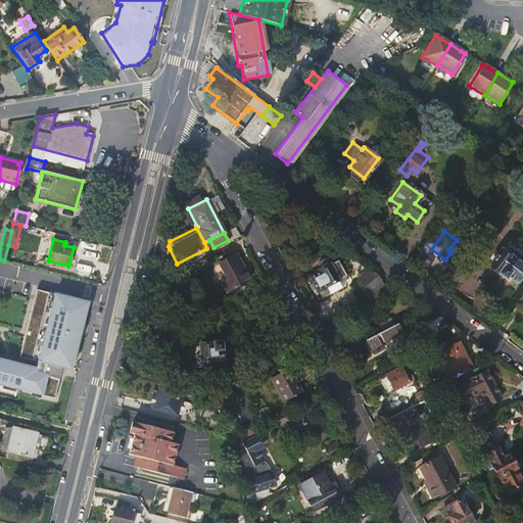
[(503,269),(507,273),(517,280),(522,271),(522,251),(510,241),(504,249),(502,247),(489,265),(500,273),(503,269)]
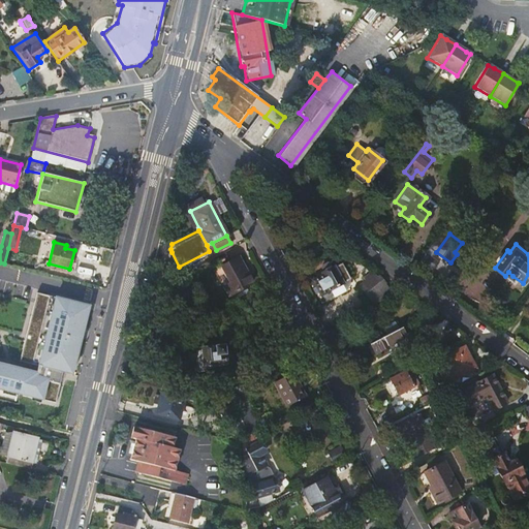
[(435,249),(430,245),(416,262),(424,268),(432,258),(429,256),(435,249)]
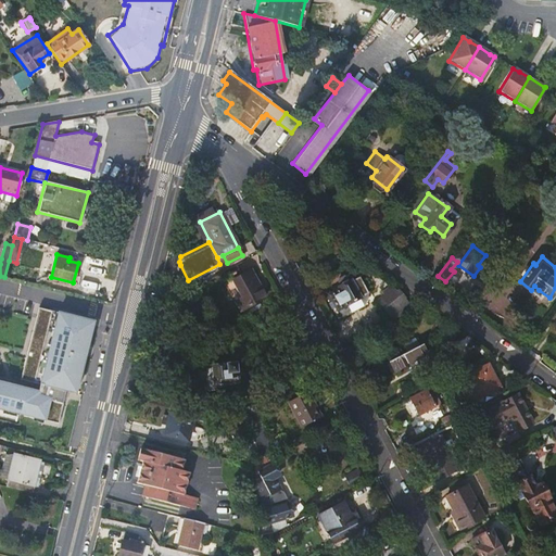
[(250,269),(231,279),(240,298),(234,301),(238,310),(263,297),(250,269)]
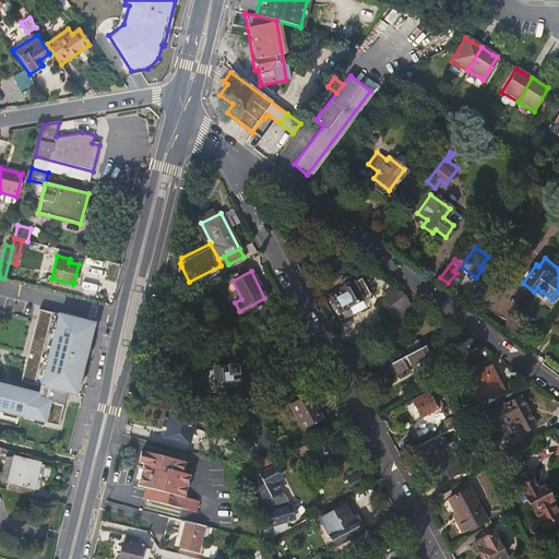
[(330,296),(337,311),(360,298),(369,294),(360,277),(333,290),(334,294),(330,296)]
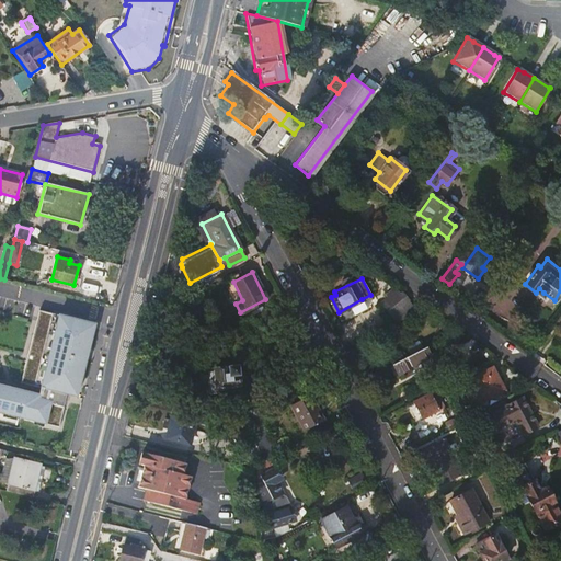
[(386,319),(392,316),(398,312),(401,318),(415,311),(412,305),(400,293),(378,302),(386,319)]
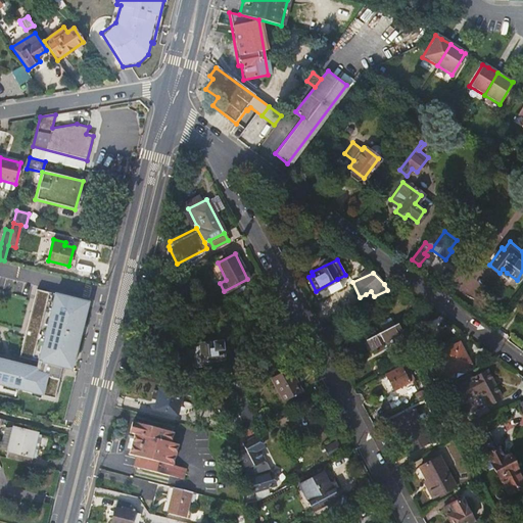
[(341,286),(337,279),(316,291),(320,297),(341,286)]
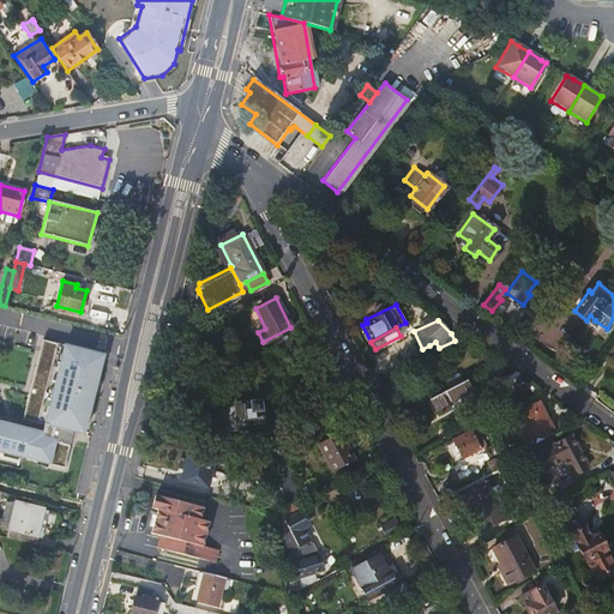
[(71,431),(83,434),(103,356),(42,341),(22,420),(43,425),(41,437),(0,426),(0,451),(64,467),(70,445),(67,445),(71,431)]
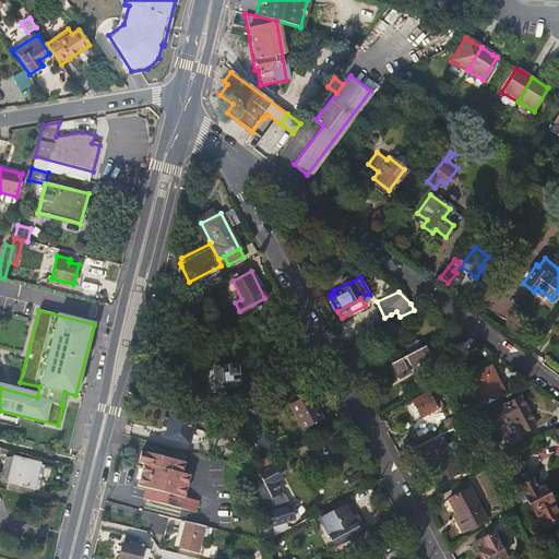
[(405,346),(409,353),(420,347),(416,340),(405,346)]
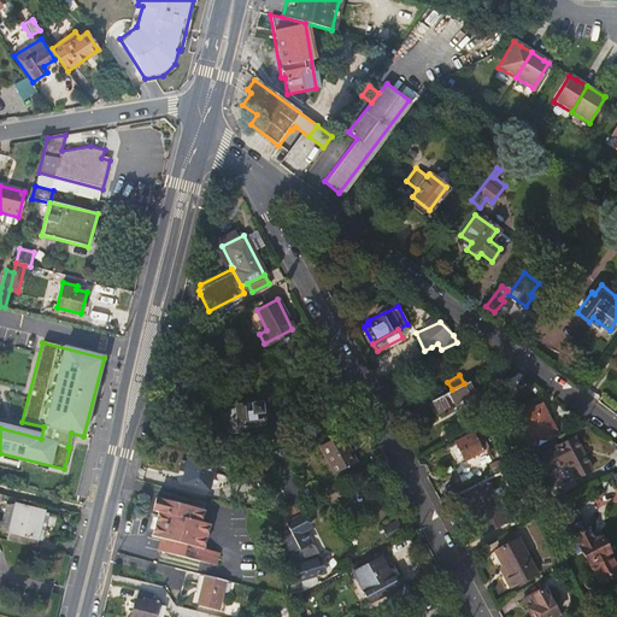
[(472,393),(466,382),(464,383),(452,389),(429,401),(436,412),(472,393)]
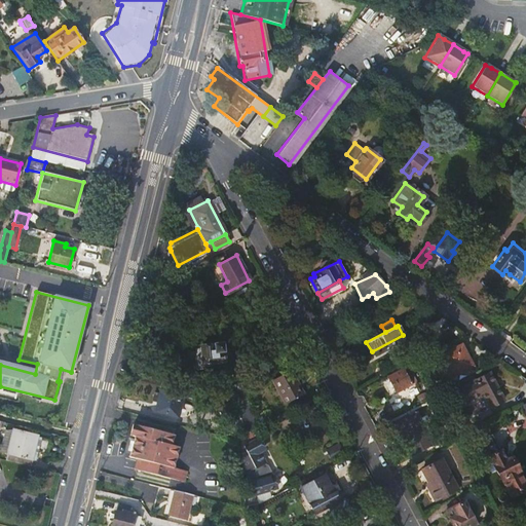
[(221,344),(201,346),(201,349),(193,349),(197,370),(203,369),(203,366),(211,365),(211,364),(224,362),(221,344)]
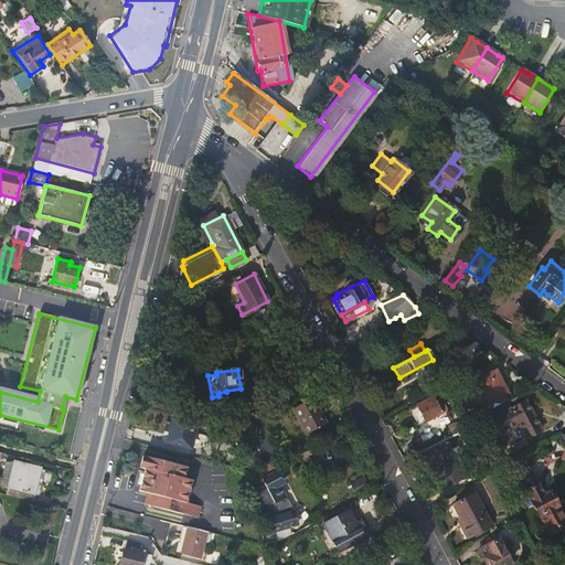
[(496,370),(473,382),(486,404),(509,392),(496,370)]
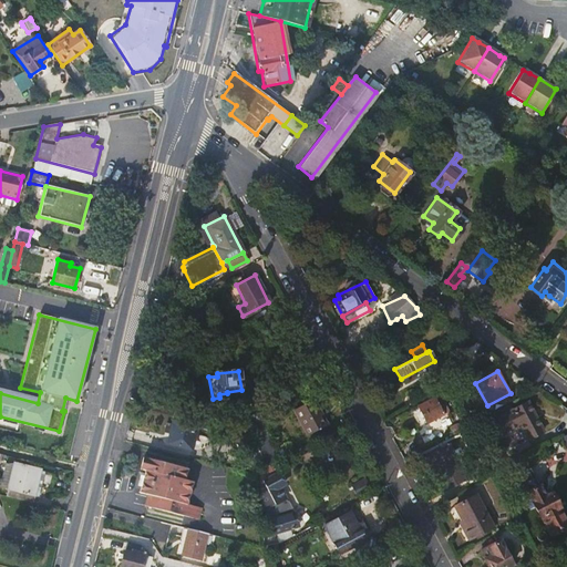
[(441,412),(432,395),(416,404),(425,421),(441,412)]
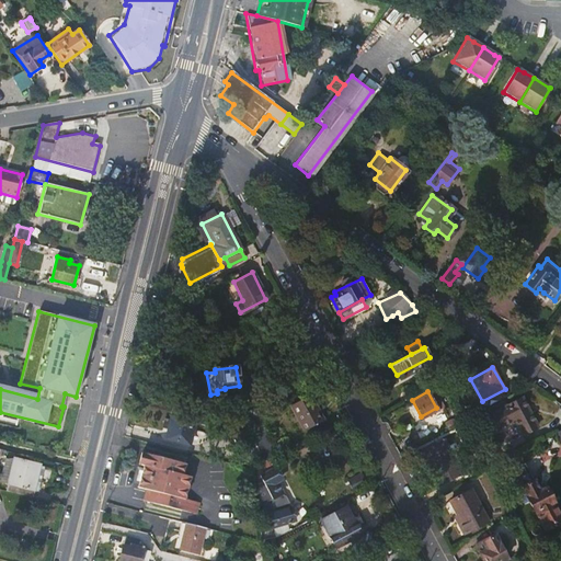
[(308,397),(289,407),(301,431),(320,420),(308,397)]
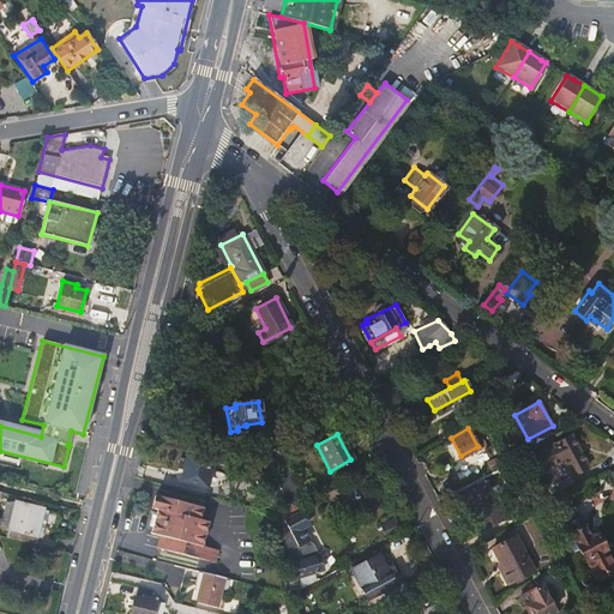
[(534,456),(542,471),(563,461),(571,476),(587,467),(570,437),(534,456)]
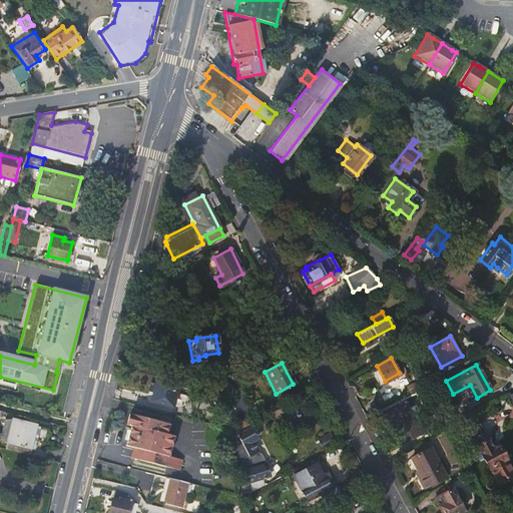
[(173,405),(180,377),(158,371),(151,399),(173,405)]
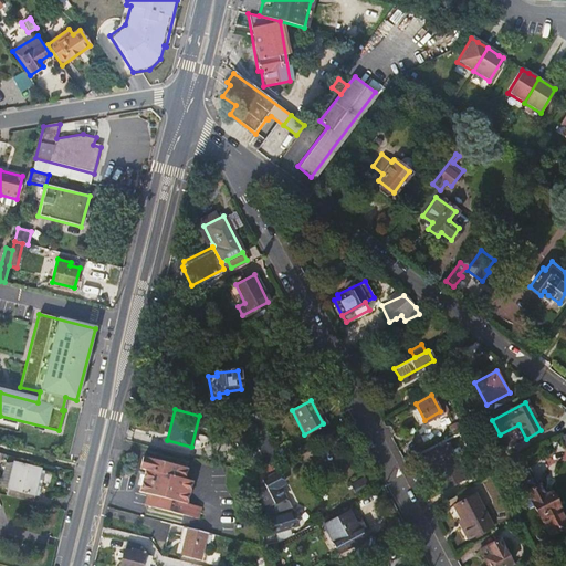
[(242,418),(248,429),(262,432),(253,416),(252,415),(242,418)]
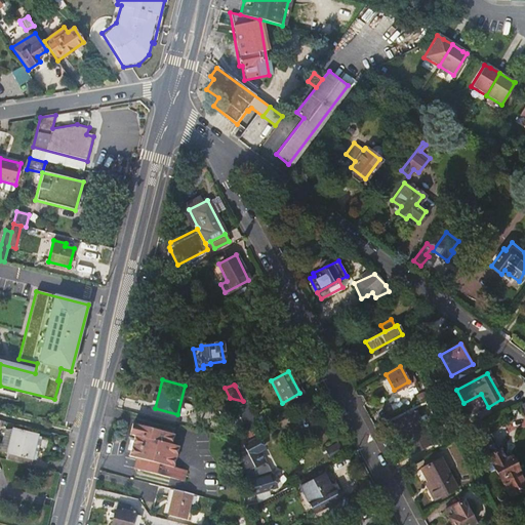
[(225,397),(243,433),(248,431),(250,429),(255,427),(252,419),(243,401),(230,398),(225,397)]
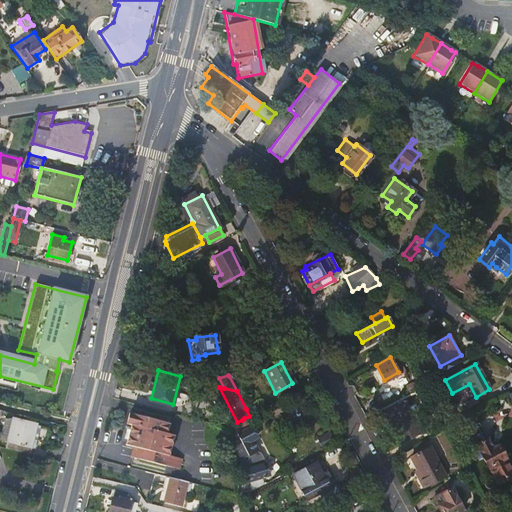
[(511,393),(500,398),(508,417),(511,414),(511,393)]
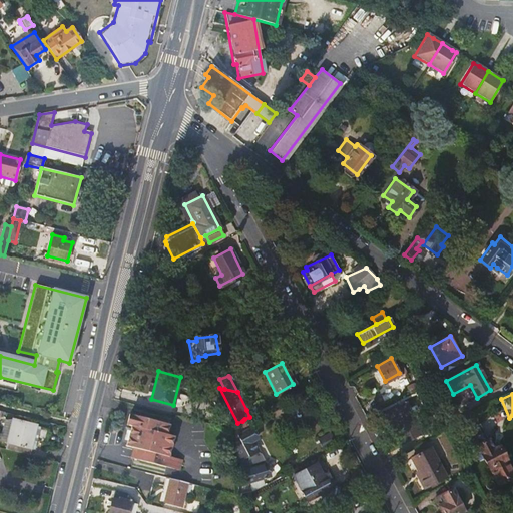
[(134,447),(131,457),(174,467),(181,469),(183,458),(169,454),(174,435),(167,433),(171,413),(129,402),(125,422),(131,424),(126,444),(134,447)]
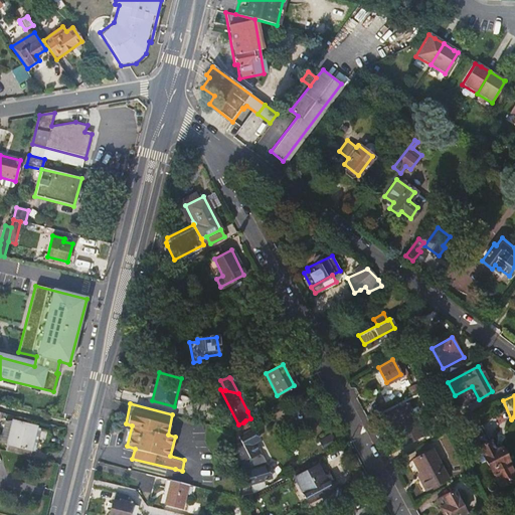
[(407,403),(385,415),(402,448),(424,436),(407,403)]
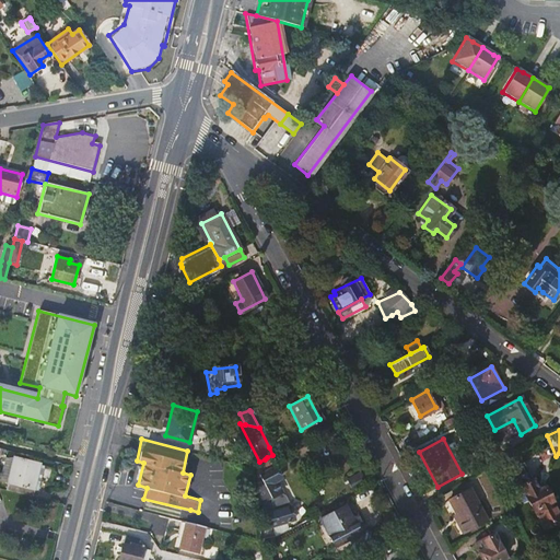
[(284,440),(269,447),(272,455),(275,457),(290,450),(284,440)]
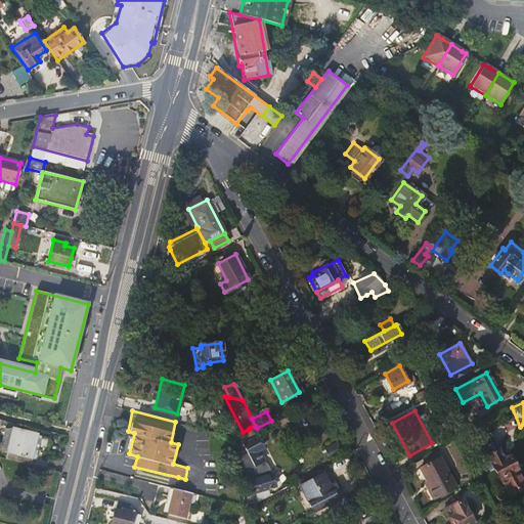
[(14,428),(12,436),(8,452),(30,457),(36,433),(14,428)]
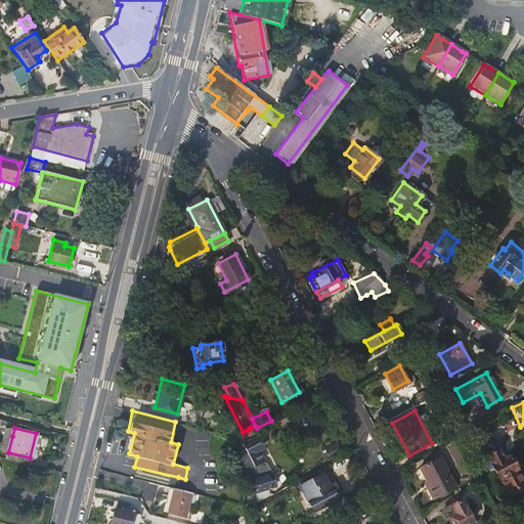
[(241,469),(241,472),(253,465),(257,476),(249,479),(253,490),(256,490),(259,498),(270,493),(267,486),(274,484),(269,472),(267,472),(268,468),(265,463),(261,459),(256,449),(260,447),(256,438),(253,440),(248,430),(243,432),(233,437),(238,438),(241,469)]
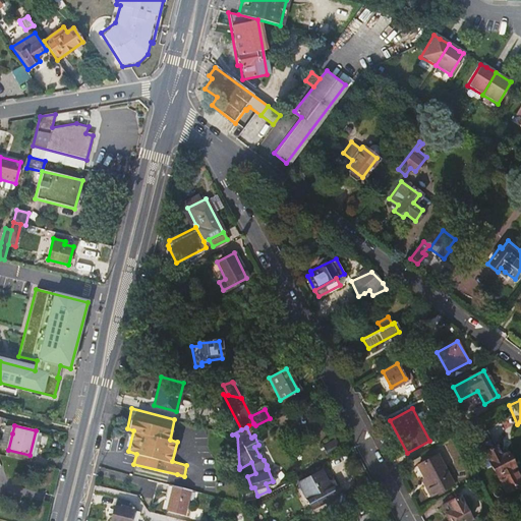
[(5,431),(1,448),(8,450),(12,433),(5,431)]
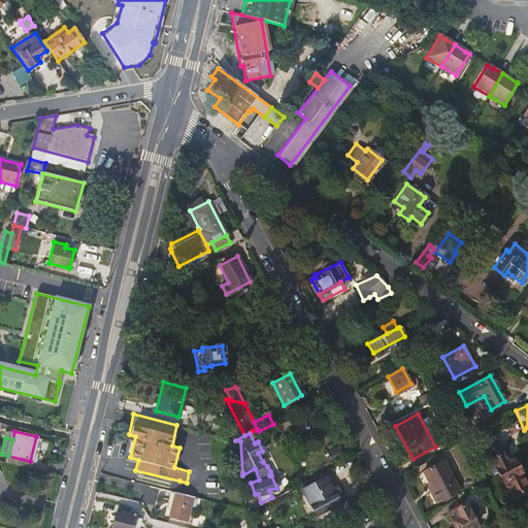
[(487,450),(491,458),(500,453),(496,444),(487,450)]
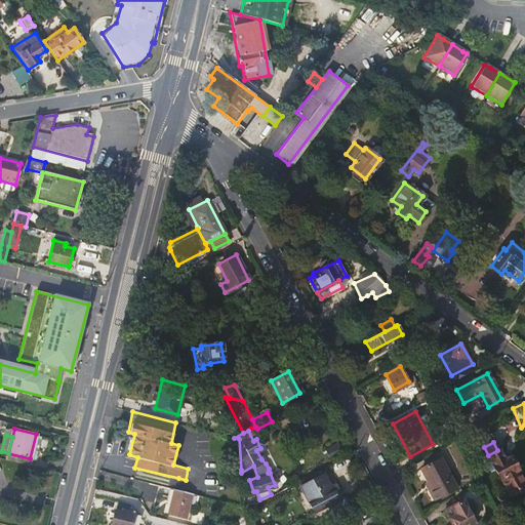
[(327,453),(332,462),(345,456),(339,447),(327,453)]
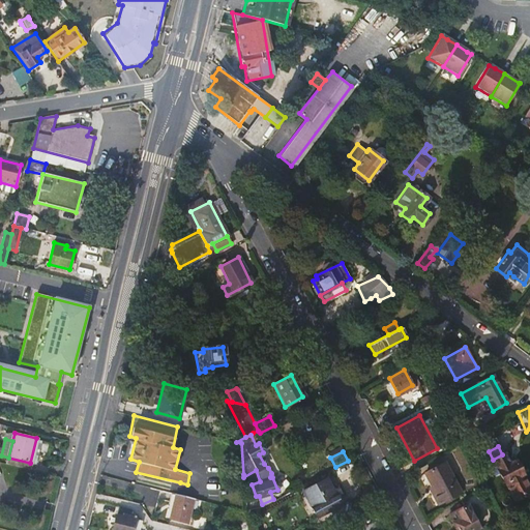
[(502,454),(493,460),(492,461),(501,477),(513,500),(529,491),(529,490),(521,472),(524,471),(520,462),(517,464),(516,462),(509,465),(503,454),(502,454)]
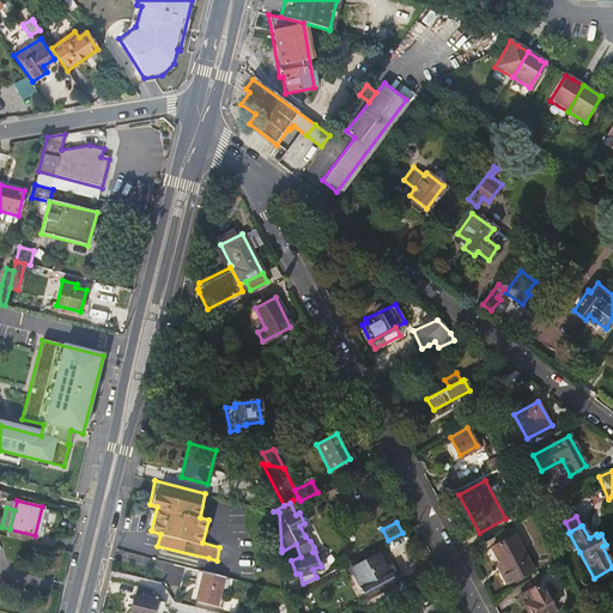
[(0,534),(34,542),(35,535),(10,529),(1,527),(0,530),(0,534)]
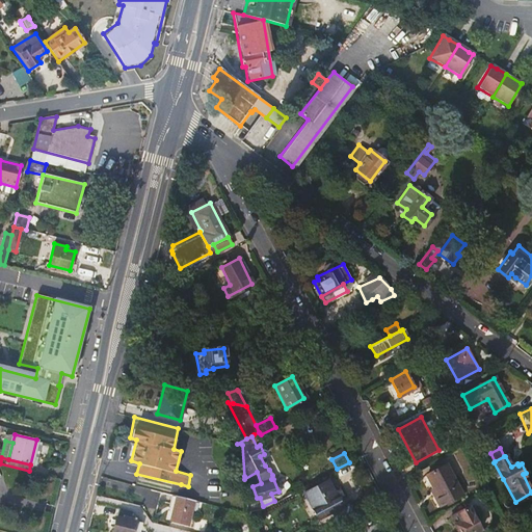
[(444,464),(424,475),(435,496),(433,497),(439,507),(460,496),(444,464)]
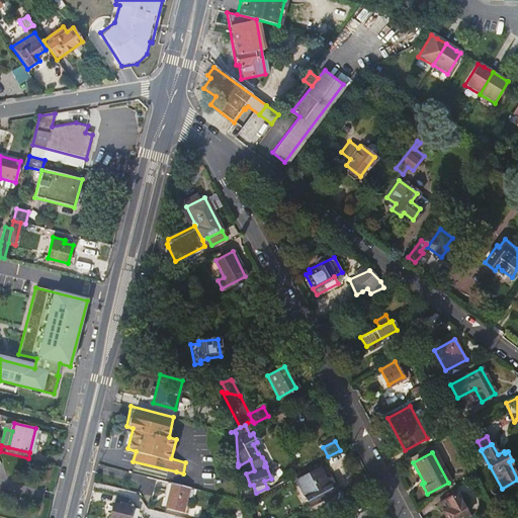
[(324,480),(317,467),(294,481),(309,506),(320,500),(322,502),(329,498),(329,495),(332,493),(325,480),(324,480)]
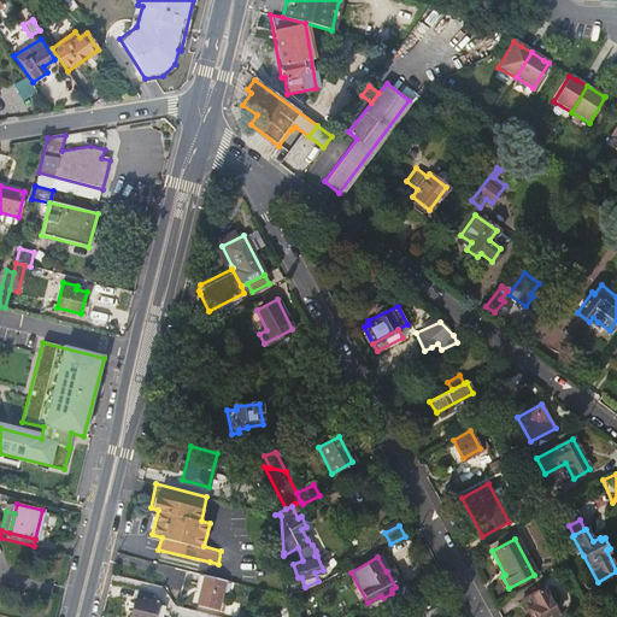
[(216,606),(223,579),(206,574),(203,573),(197,601),(216,606)]
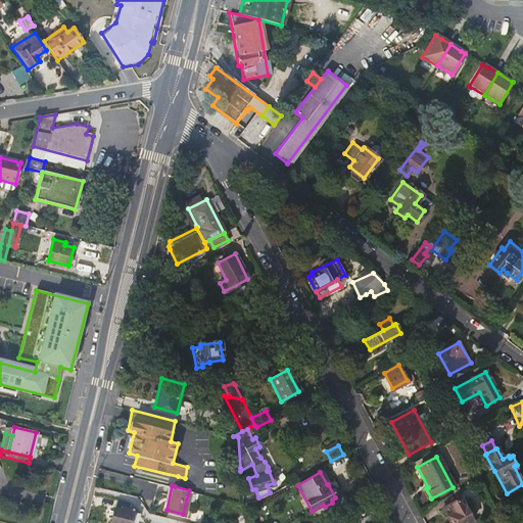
[(130,502),(116,497),(109,522),(129,522),(133,510),(128,508),(130,502)]
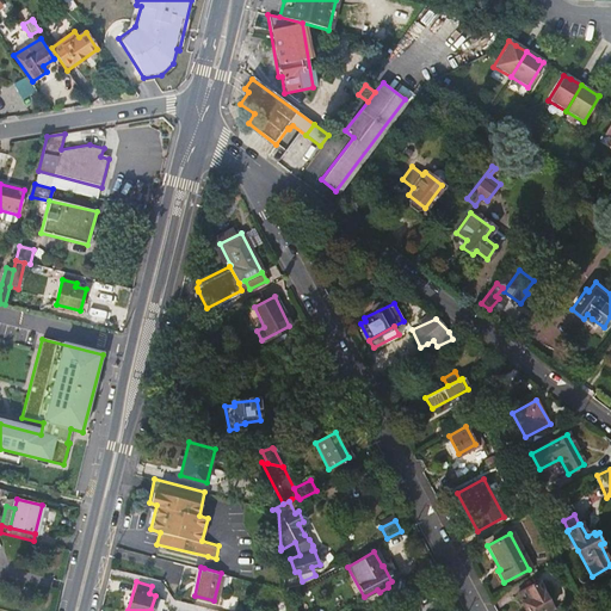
[(536,582),(514,593),(523,610),(543,610),(549,608),(536,582)]
